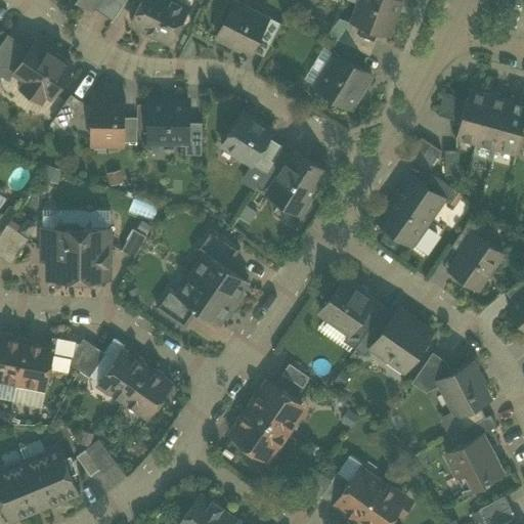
[(113,19),(125,0),(96,0),(92,6),(113,19)]
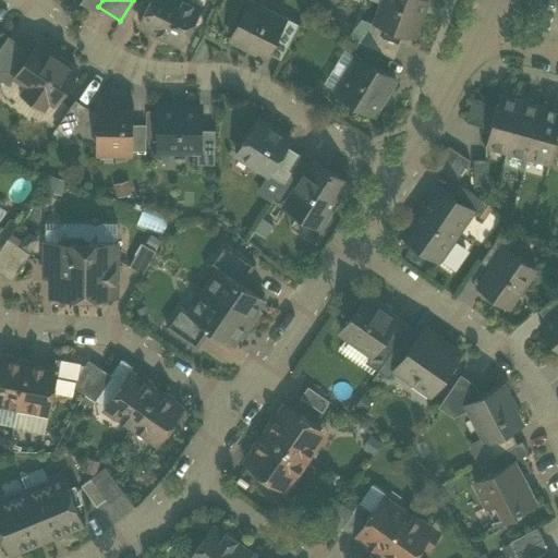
[(140,24),(181,45),(201,7),(186,0),(152,0),(148,7),(140,24)]
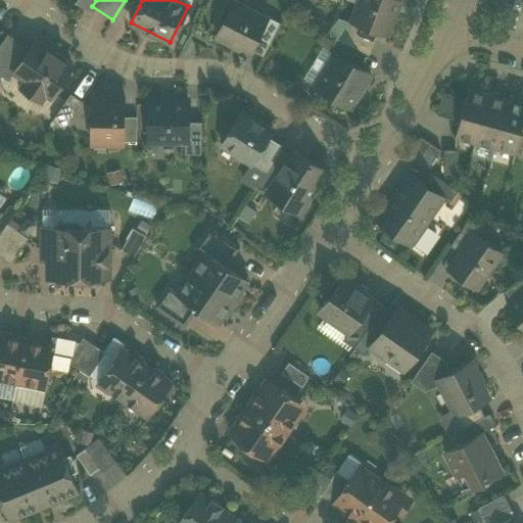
[(399,0),(360,0),(351,22),(378,33),(387,36),(399,0)]
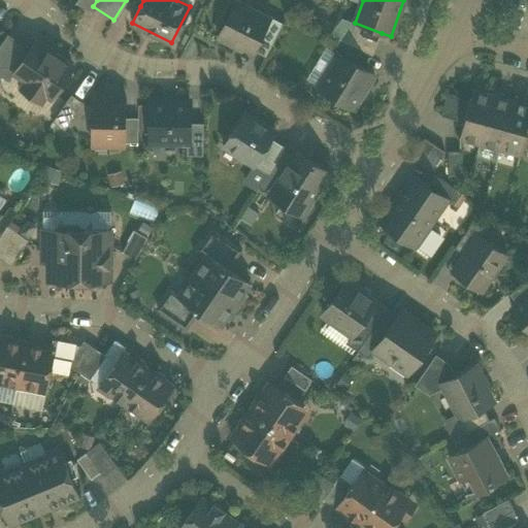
[(237,43),(253,52),(254,50),(270,18),(269,18),(253,9),(250,14),(233,6),(218,37),(236,46),(237,43)]
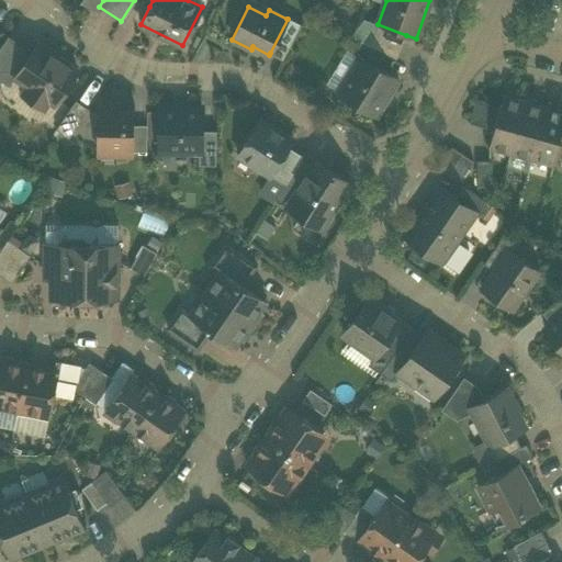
[(270,53),(282,59),(301,24),(288,18),(287,19),(288,19),(270,53)]
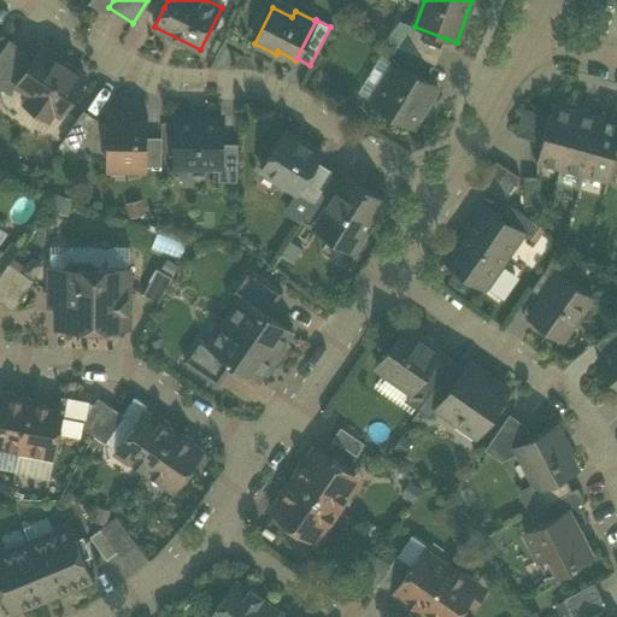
[(415,27),(406,50),(423,58),(436,65),(446,39),(415,27)]
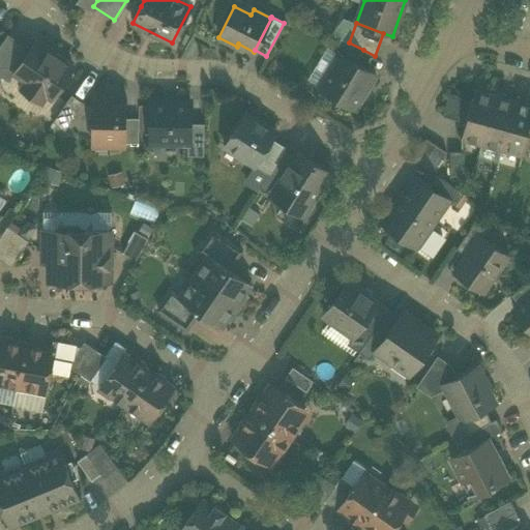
[(0,45),(0,72),(2,75),(7,67),(15,72),(30,49),(7,33),(0,45)]
